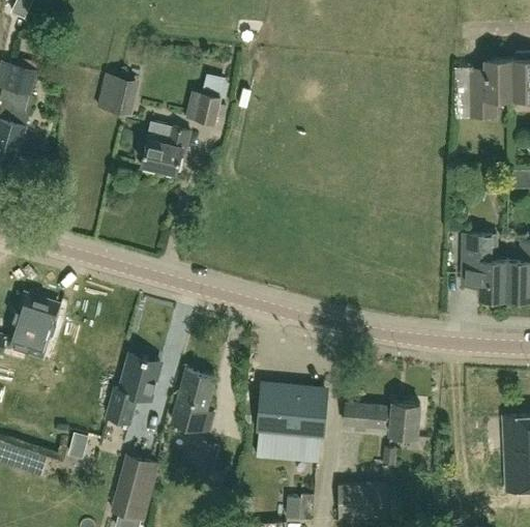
[(25,20),(33,0),(17,0),(11,13),(25,20)]
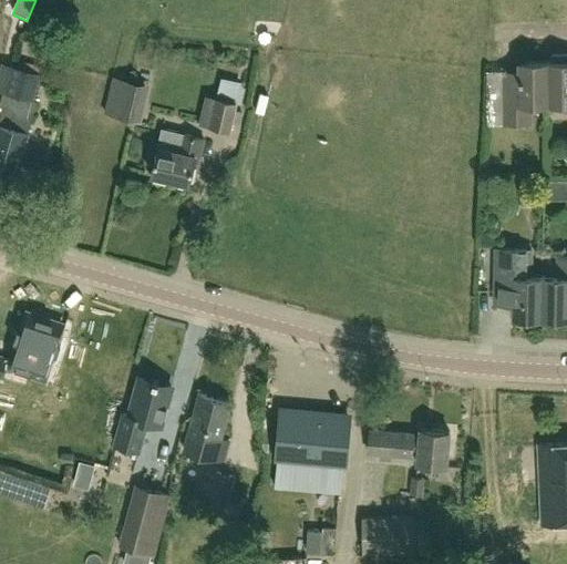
[(566,58),(553,58),(553,64),(548,64),(549,106),(566,106),(566,58)]
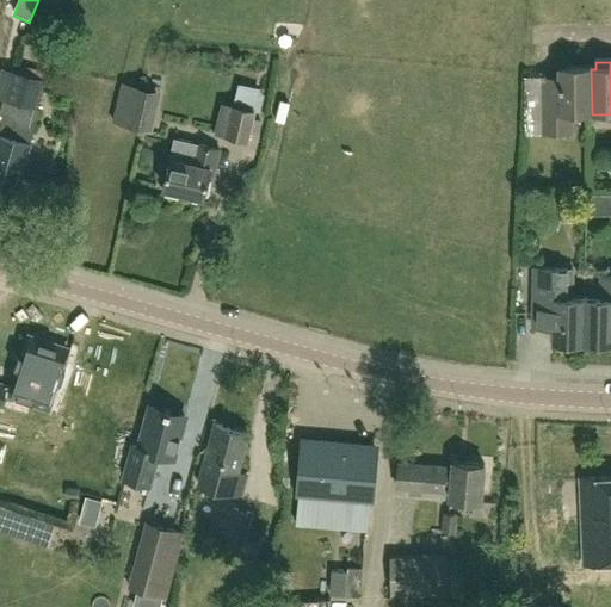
[(592,115),(591,69),(560,70),(560,80),(542,80),(543,136),(572,136),(572,116),(592,115)]
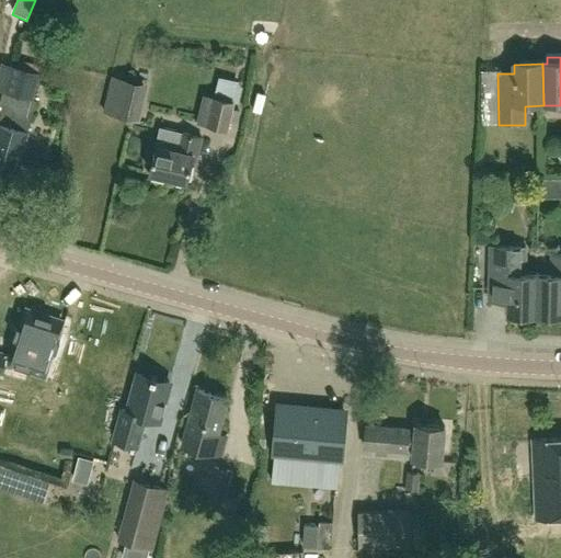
[(12,68),(4,94),(34,102),(41,76),(12,68)]
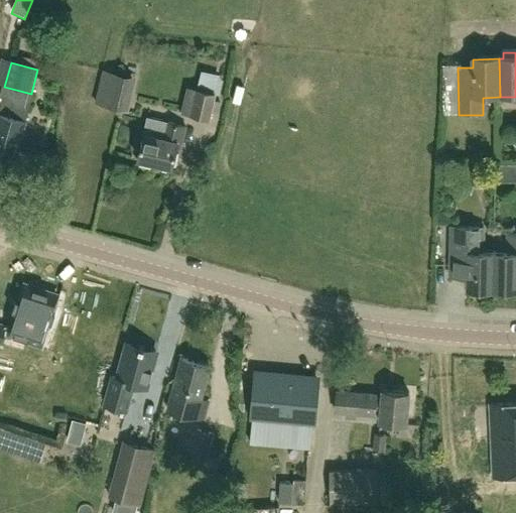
[(130,79),(109,74),(102,106),(123,111),(130,79)]
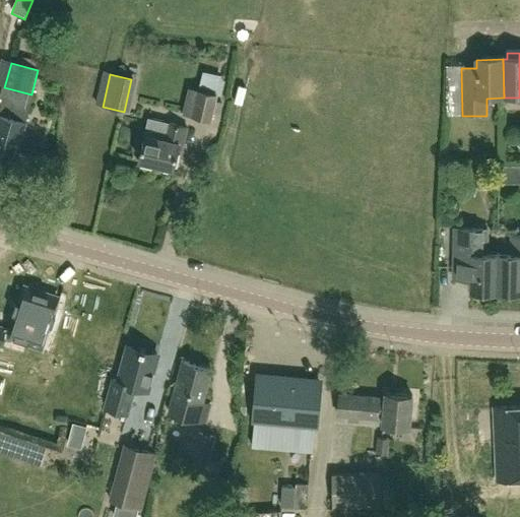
[(0,197),(5,199),(14,168),(26,124),(35,97),(6,89),(0,112),(0,131),(6,133),(0,153),(0,197)]
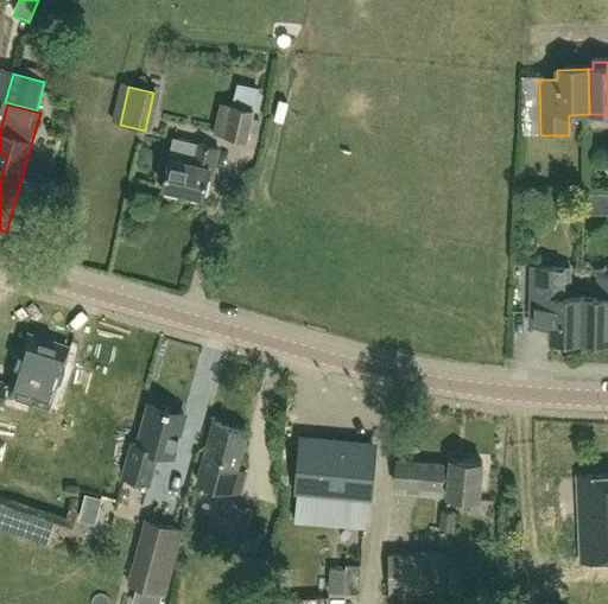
[(230,108),(222,140),(245,145),(252,113),(230,108)]
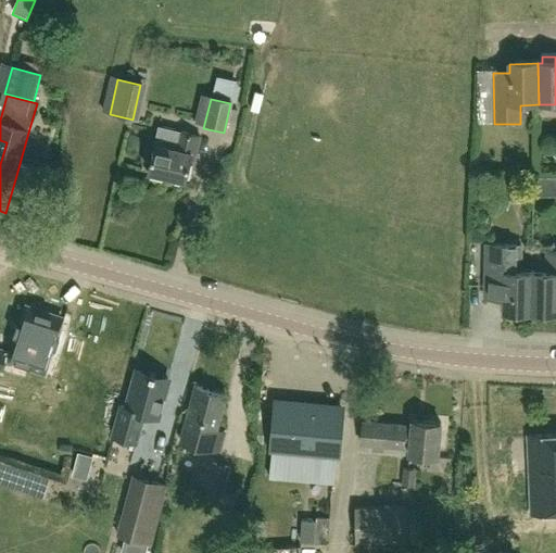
[(159,129),(155,146),(149,174),(186,183),(190,165),(196,167),(201,138),(180,134),(180,135),(159,129)]
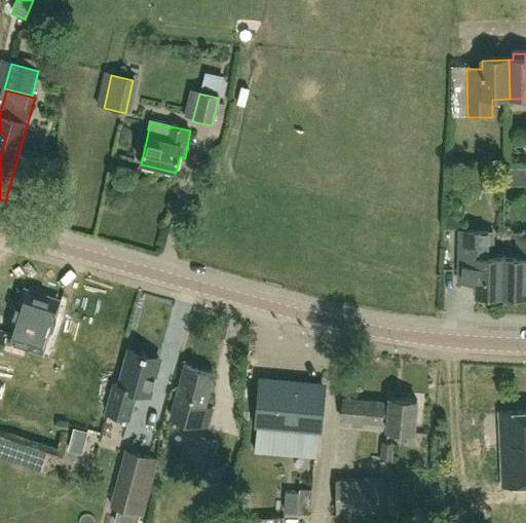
[(522,188),(521,170),(510,171),(510,188),(522,188)]
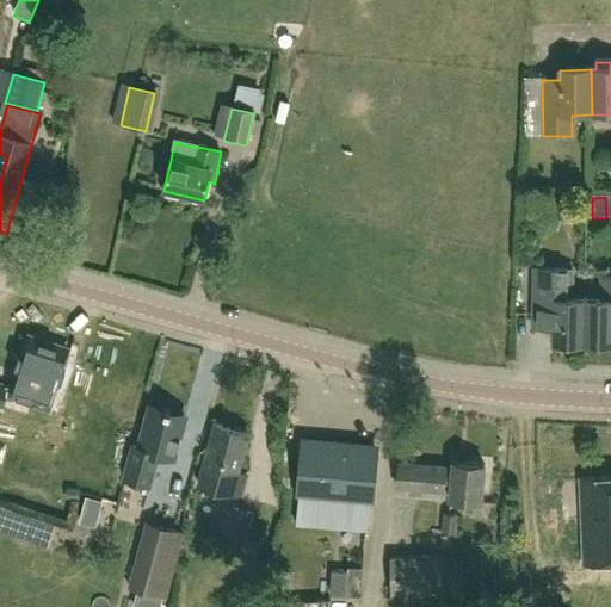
[(584,346),(585,301),(572,301),(573,272),(535,271),(534,330),(554,332),(554,345),(584,346)]
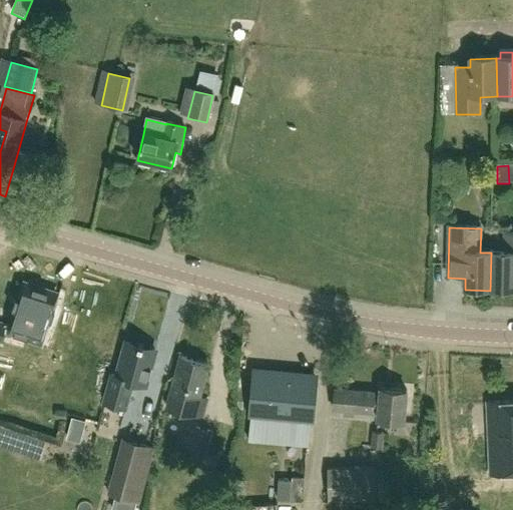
[(505,252),(491,252),(490,291),(512,291),(512,235),(505,235),(505,252)]
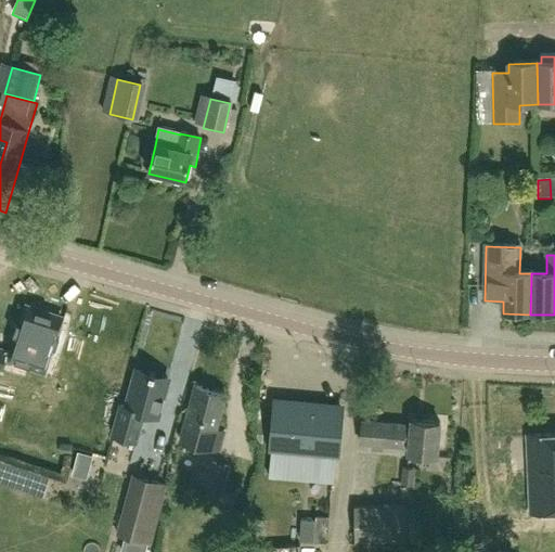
[(27,309),(13,352),(7,350),(5,354),(0,352),(0,371),(3,361),(43,374),(61,320),(27,309)]
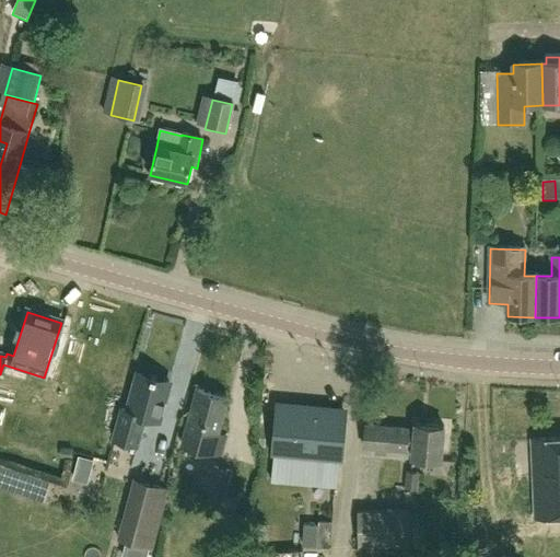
[(139,375),(128,414),(123,412),(114,442),(137,449),(146,419),(159,424),(170,384),(139,375)]
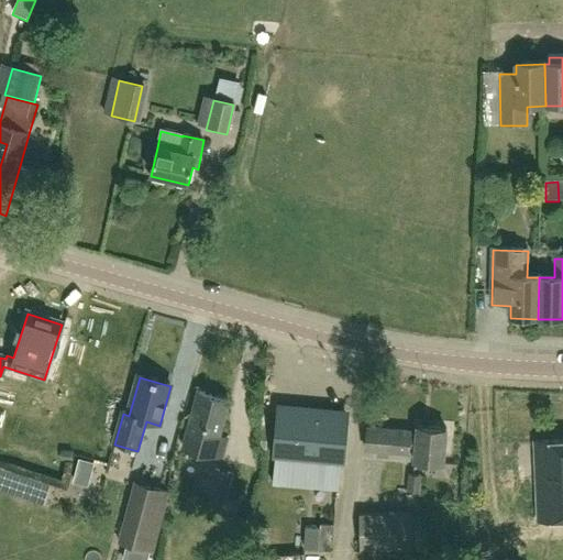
[(198,394),(187,434),(183,451),(216,460),(223,462),(230,442),(219,439),(229,402),(198,394)]
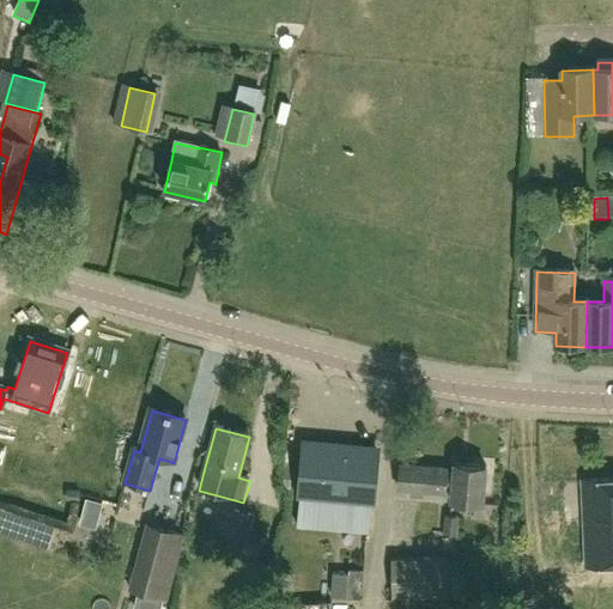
[(298,500),(299,500),(297,529),(370,535),(372,506),(374,507),(378,460),(302,452),(298,500)]
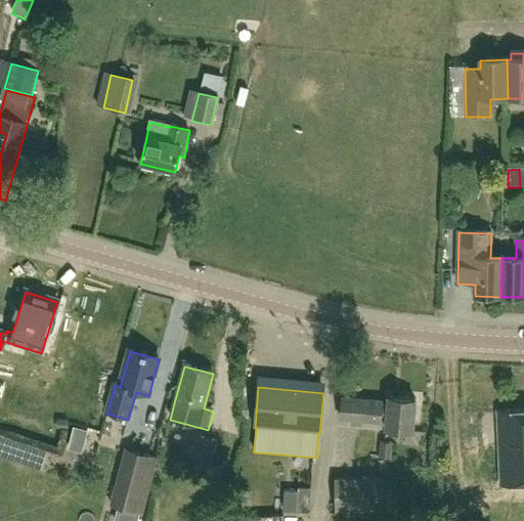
[(384,419),(385,407),(383,407),(383,403),(342,399),(340,420),(350,421),(350,426),(361,427),(361,422),(381,424),(382,419),(384,419)]
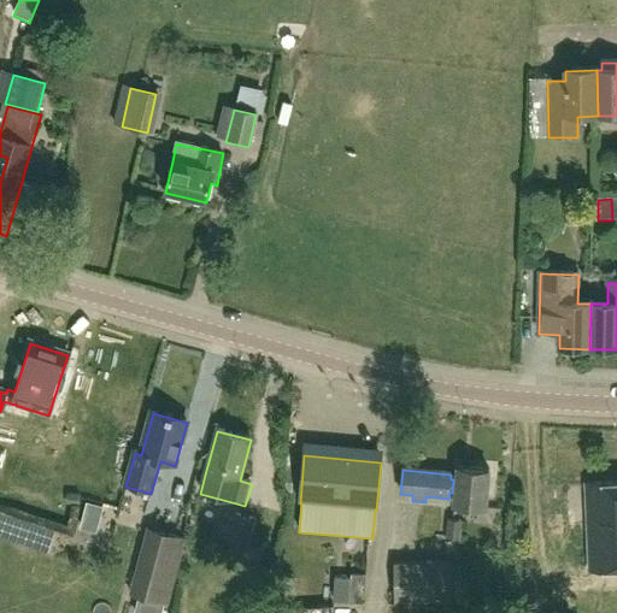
[(453,479),(452,493),(456,494),(454,508),(486,511),(489,472),(458,470),(457,481),(453,479)]
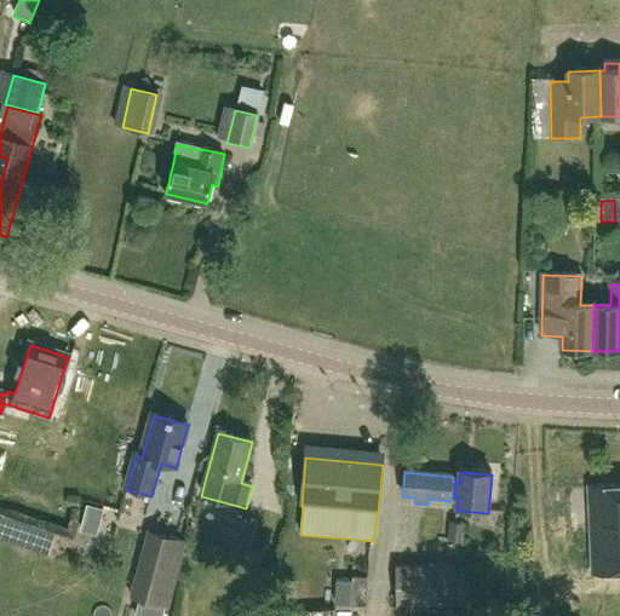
[(593,576),(619,574),(619,487),(589,488),(593,576)]
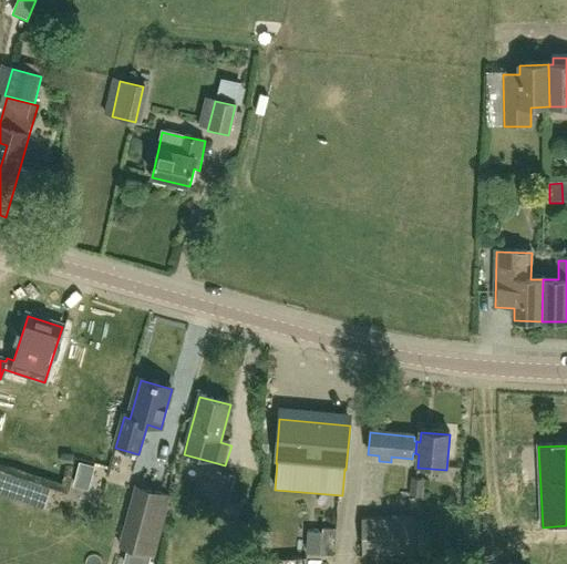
[(130,501),(141,460),(115,452),(104,493),(130,501)]
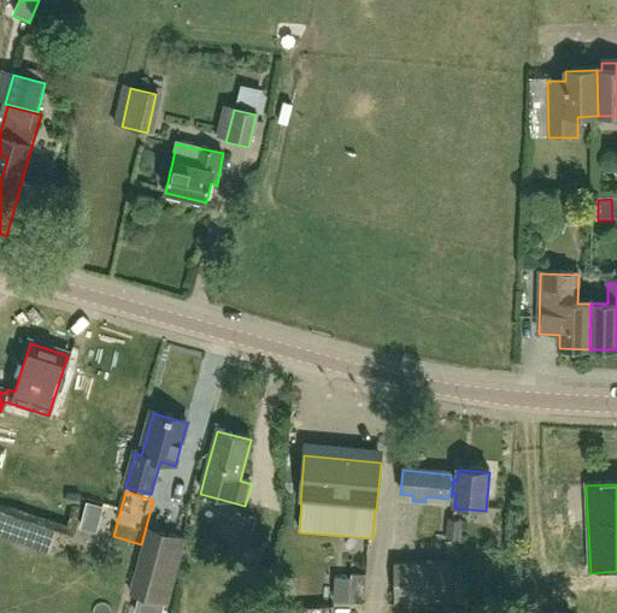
[(66,495),(65,506),(78,507),(78,496),(66,495)]
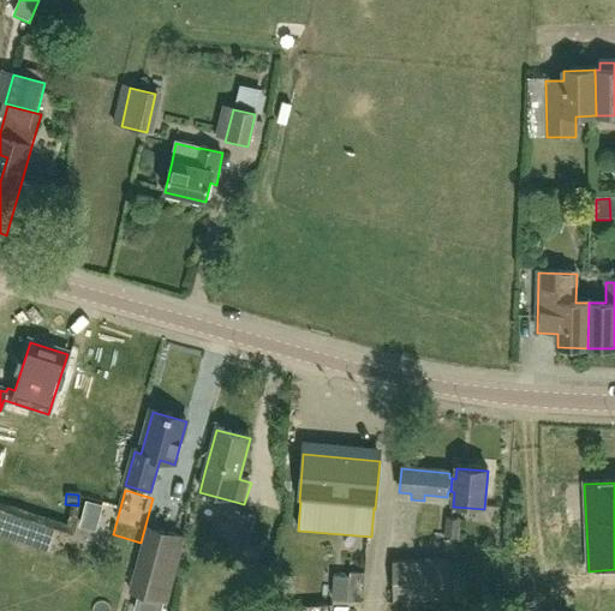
[(96,531),(102,508),(88,504),(82,527),(96,531)]
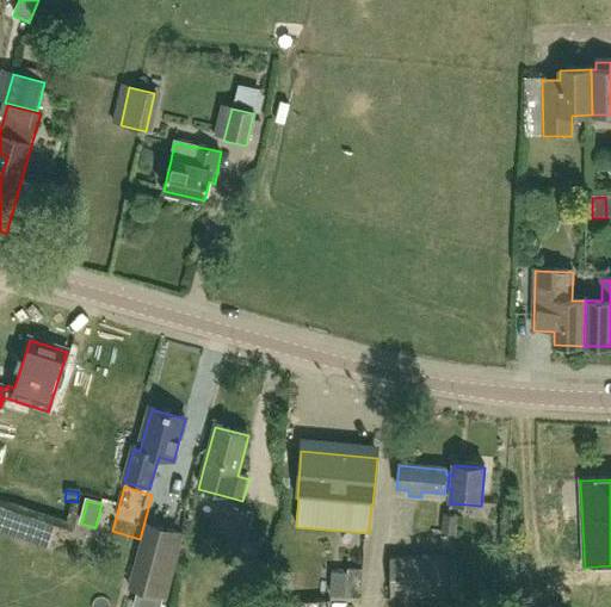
[(232,511),(224,536),(245,540),(251,516),(232,511)]
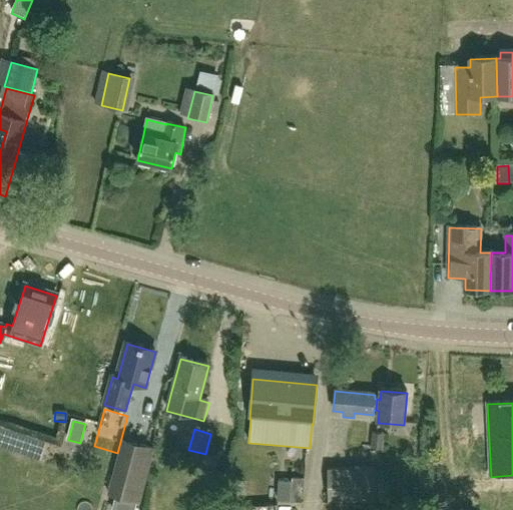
[(372,434),(371,450),(383,451),(385,436),(372,434)]
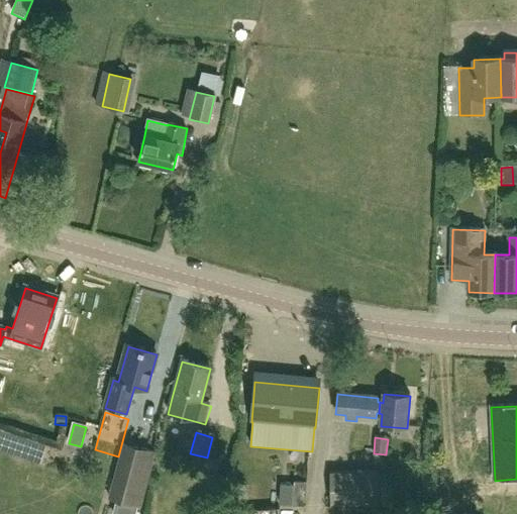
[(141,508),(156,452),(131,446),(116,501),(141,508)]
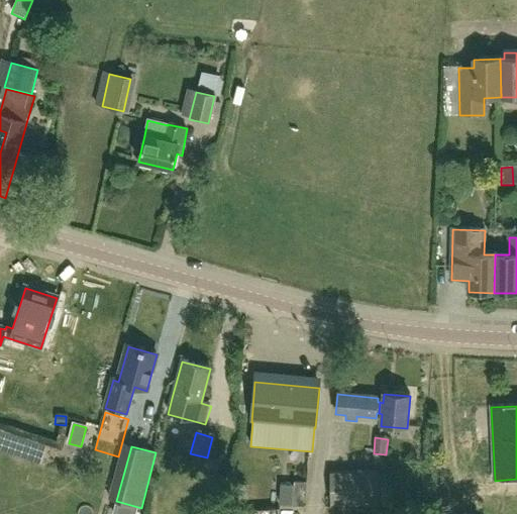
[(380,506),(378,473),(328,474),(329,482),(330,507),(380,506)]
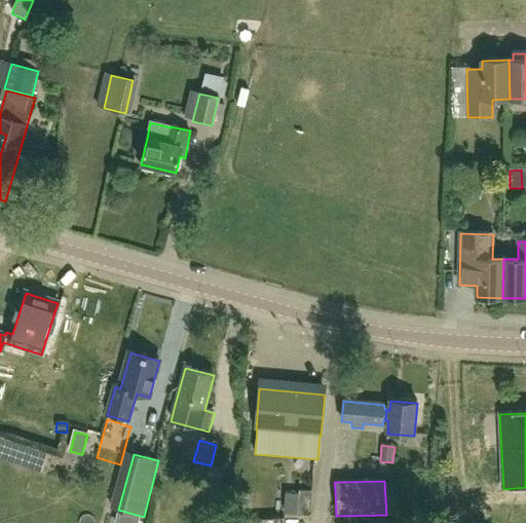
[(310,517),(312,492),(299,491),(298,516),(310,517)]
